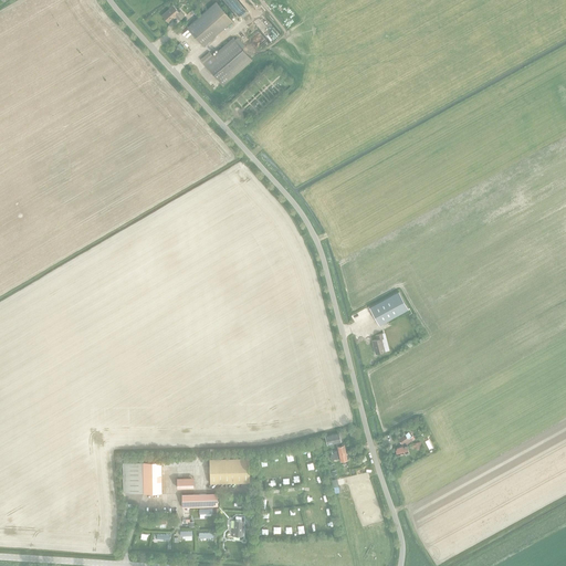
[(187,27),(203,45),(232,20),(217,1),(187,27)]
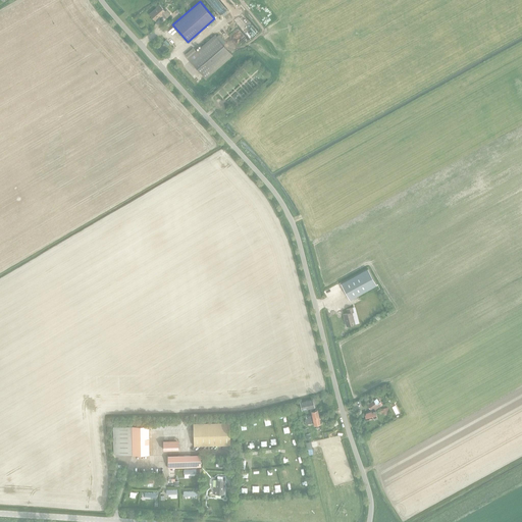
[(166,10),(165,11),(159,4),(156,7),(150,13),(155,20),(162,14),(165,17),(169,13),(166,10)]
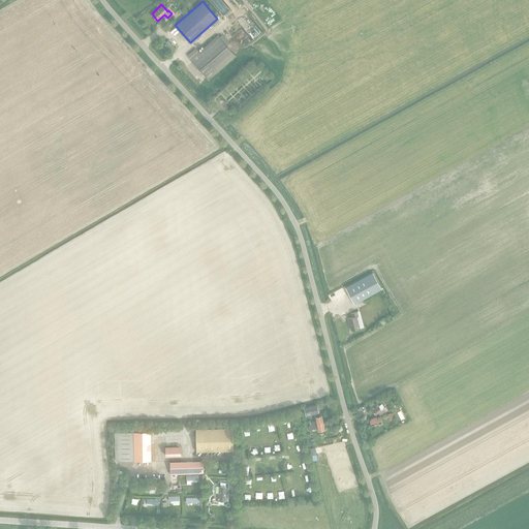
[(218,35),(198,52),(196,49),(188,55),(209,80),(236,56),(218,35)]
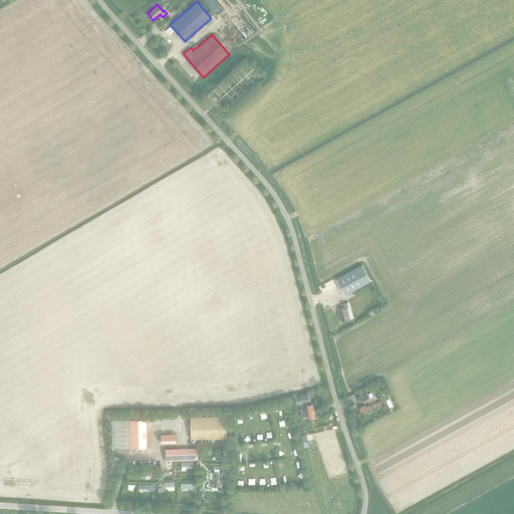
[(334,280),(343,296),(369,281),(361,265),(334,280)]
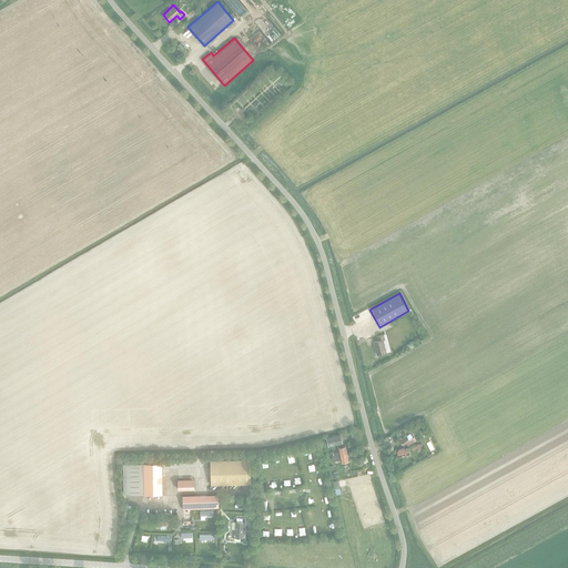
[(373,343),(376,355),(385,353),(382,341),(385,340),(384,335),(376,337),(377,342),(373,343)]
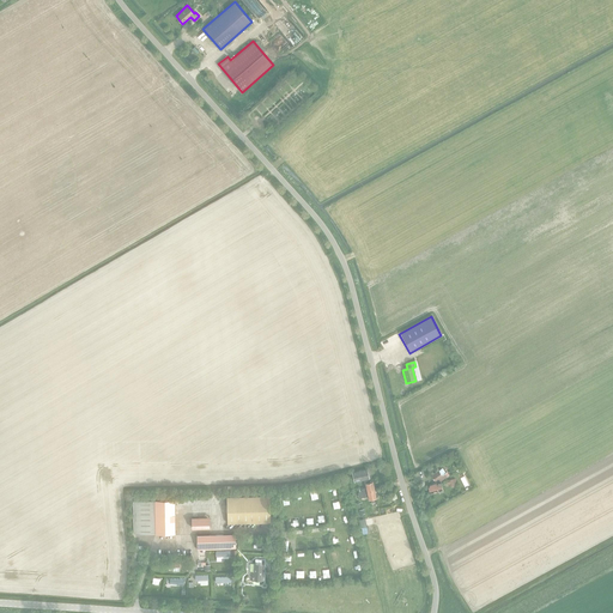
[(352,472),(354,480),(370,477),(368,467),(352,472)]
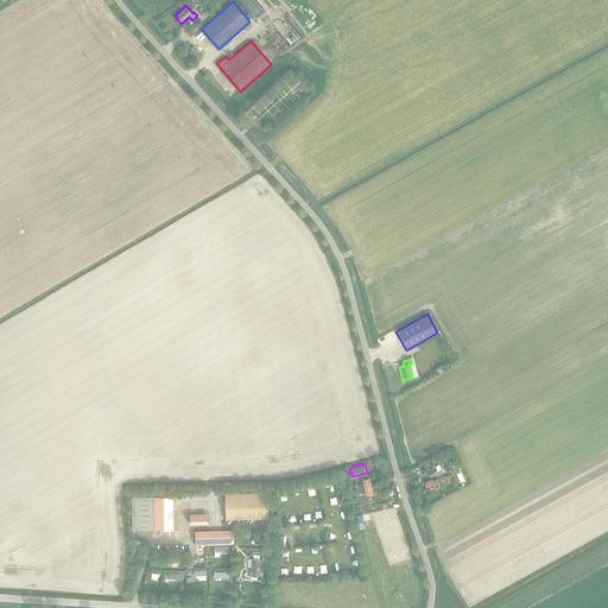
[(435,475),(437,477),(443,472),(441,469),(442,468),(438,463),(428,473),(431,477),(435,475)]
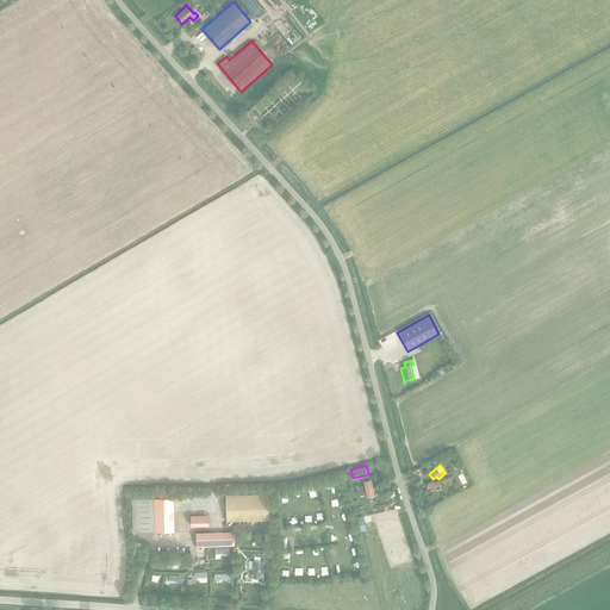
[(360,489),(372,486),(371,478),(362,479),(363,485),(359,486),(360,489)]
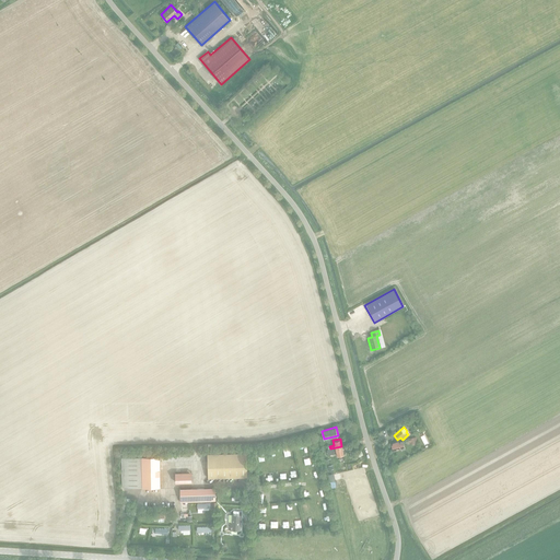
[(391,445),(393,451),(404,447),(404,444),(403,441),(392,444),(393,445),(391,445)]
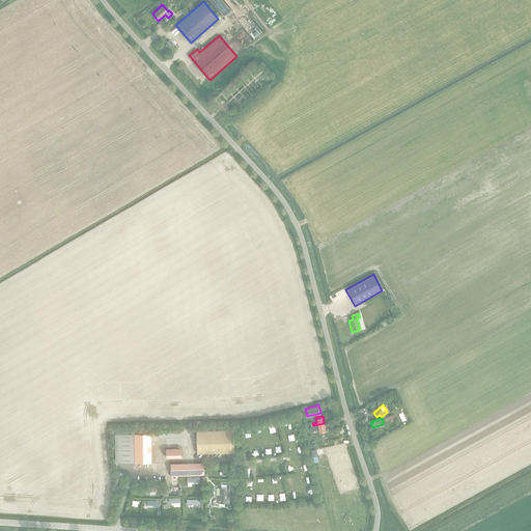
[(196,428),(197,451),(234,450),(233,427),(196,428)]
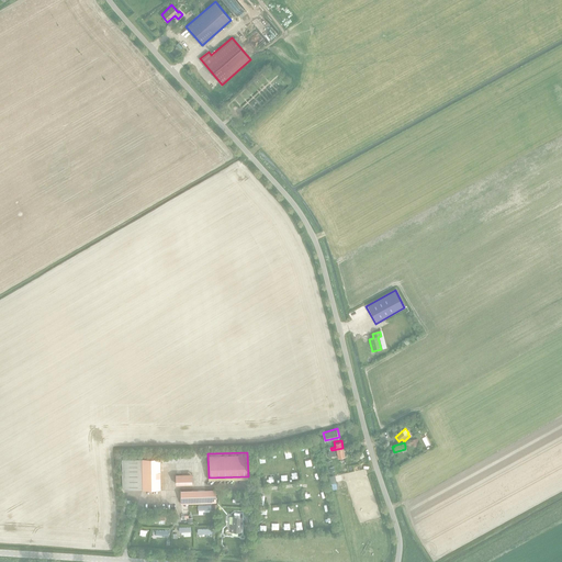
[(122,459),(122,489),(160,489),(160,458),(143,458),(143,459),(122,459)]
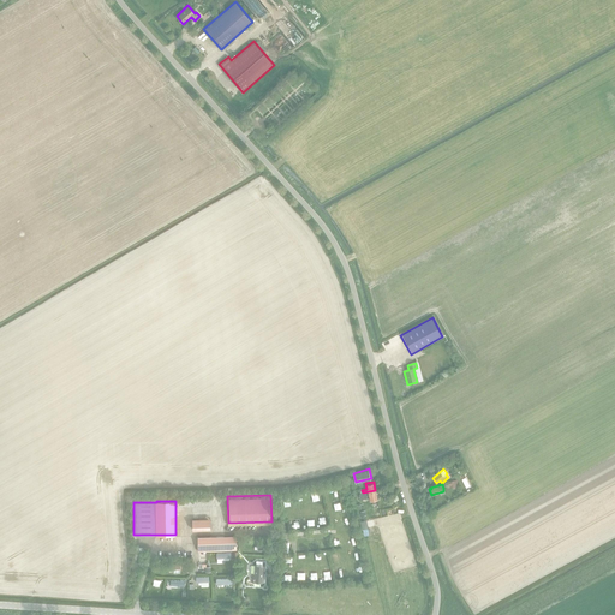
[(192,518),(192,530),(210,529),(209,518),(192,518)]
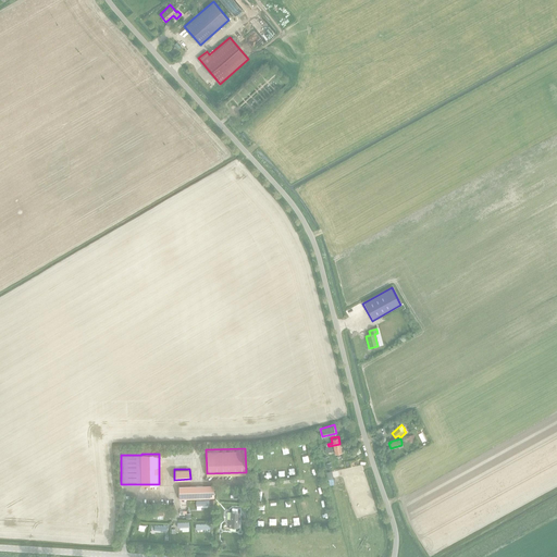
[(178,485),(180,499),(213,497),(213,483),(178,485)]
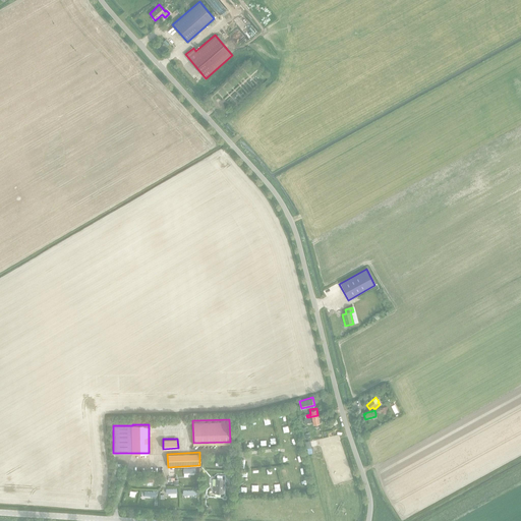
[(212,491),(224,493),(224,475),(221,475),(221,478),(215,477),(215,483),(212,483),(212,491)]
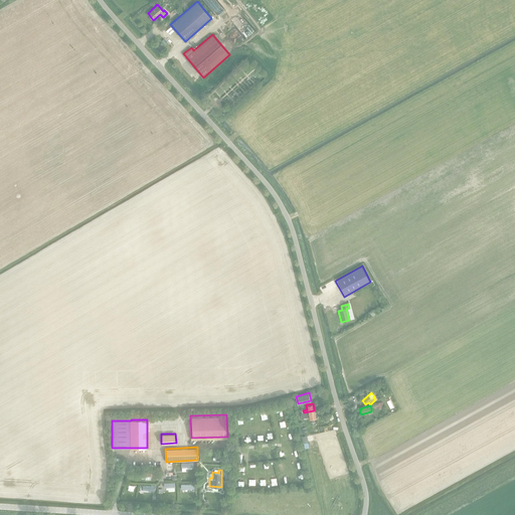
[(176,476),(172,476),(172,472),(167,472),(167,476),(168,478),(168,480),(172,480),(172,479),(176,479),(176,476)]
